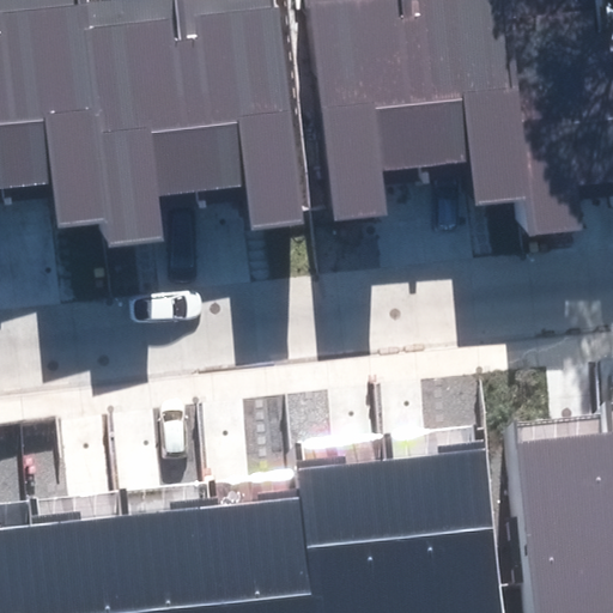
[(77,0),(0,0),(0,195),(4,234),(102,223),(77,2),(77,0)]
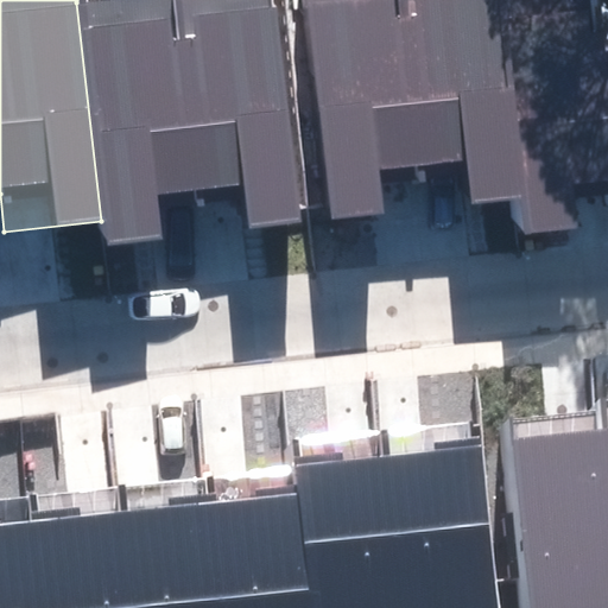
[(100,0),(76,2),(101,221),(103,246),(198,236),(172,0),(100,0)]
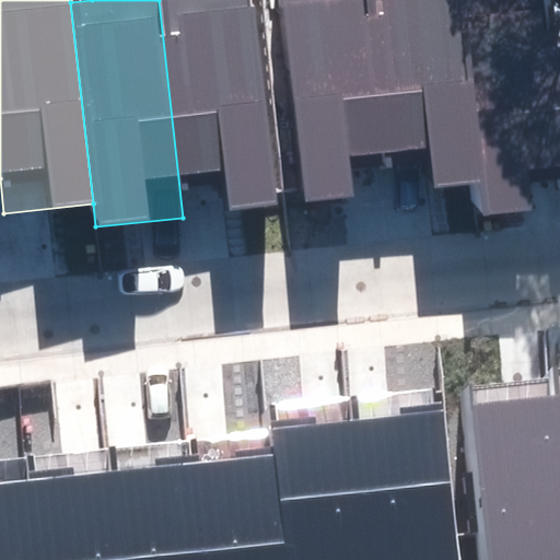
[(159,0),(183,218),(278,207),(254,0),(159,0)]
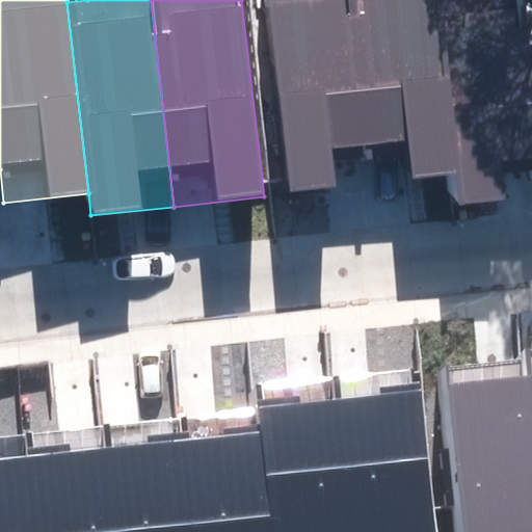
[(265,0),(287,193),(330,188),(326,150),(363,145),(346,0),(265,0)]
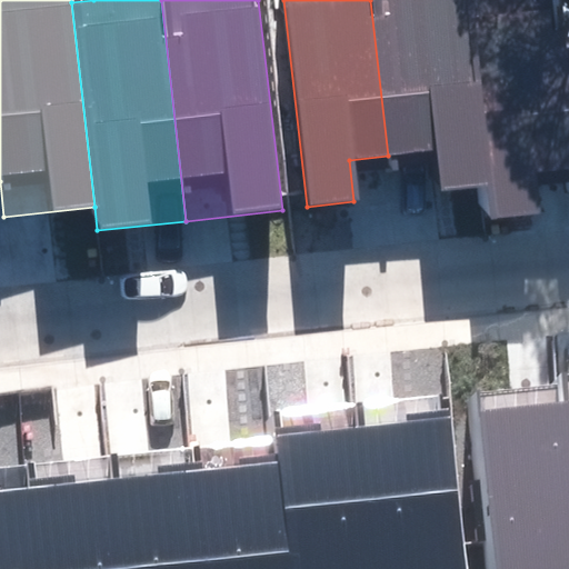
[(370,0),(388,156),(438,150),(442,191),(482,187),(461,0),(370,0)]
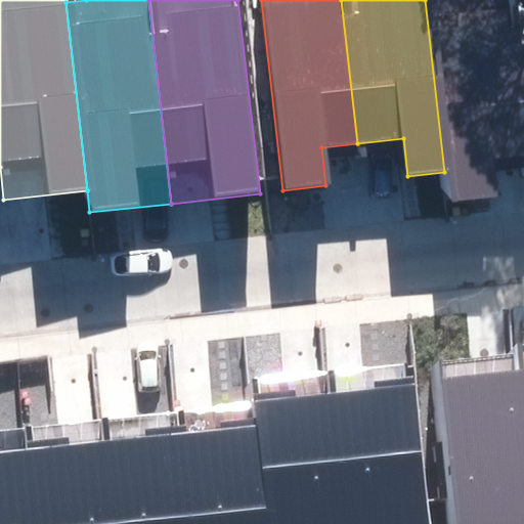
[(500,0),(425,0),(444,172),(448,203),(522,194),(521,178),(506,43),(500,0)]
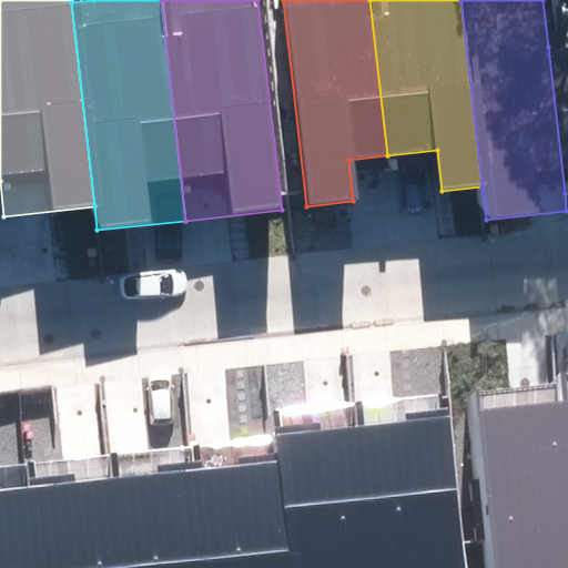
[(567,43),(548,47),(565,193),(567,192),(567,43)]
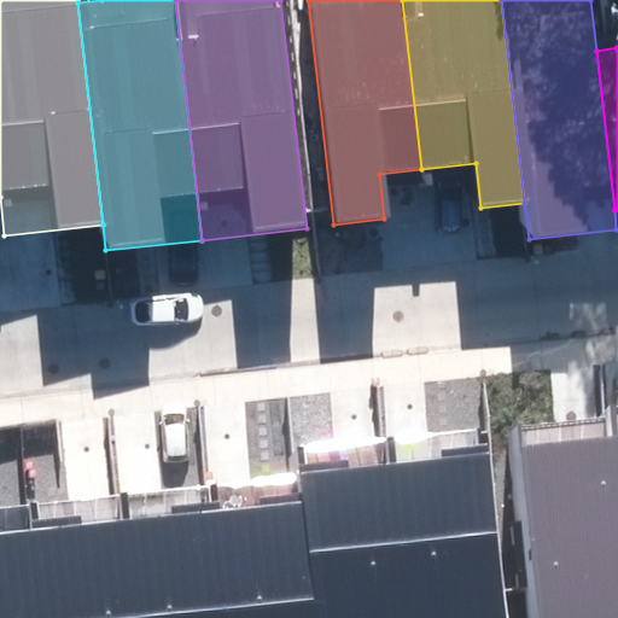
[(617,617),(617,501),(608,420),(518,430),(538,617),(617,617)]
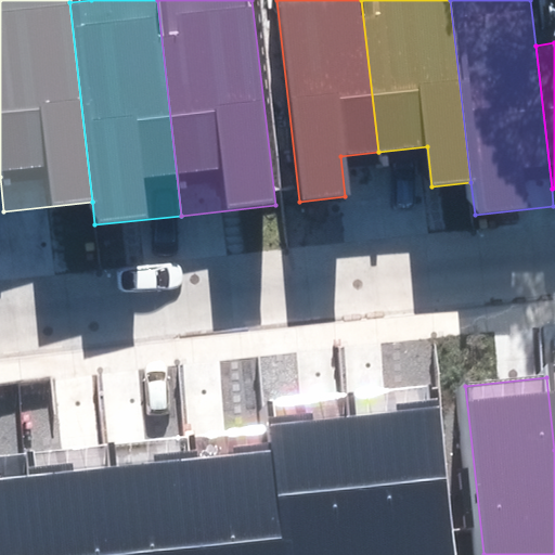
[(455,554),(439,408),(353,417),(368,554),(455,554)]
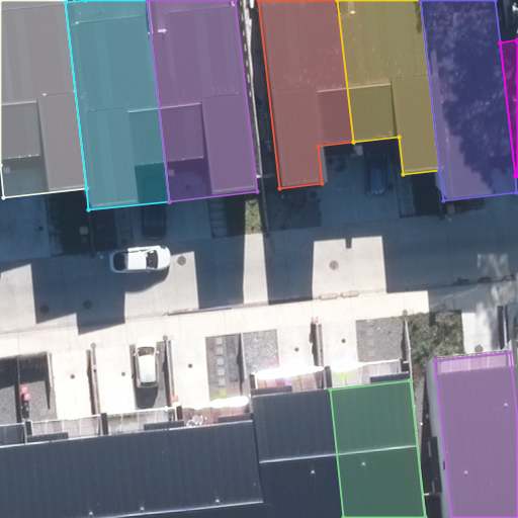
[(253,420),(263,517),(343,517),(330,390),(251,398),(253,420)]
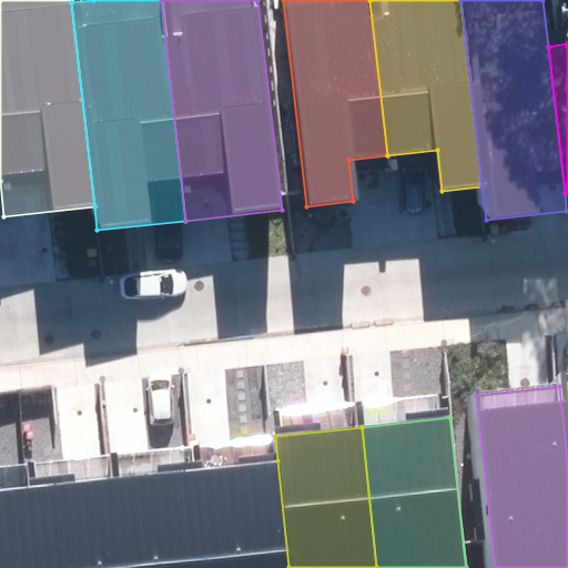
[(194,470),(205,567),(288,567),(277,460),(194,470)]
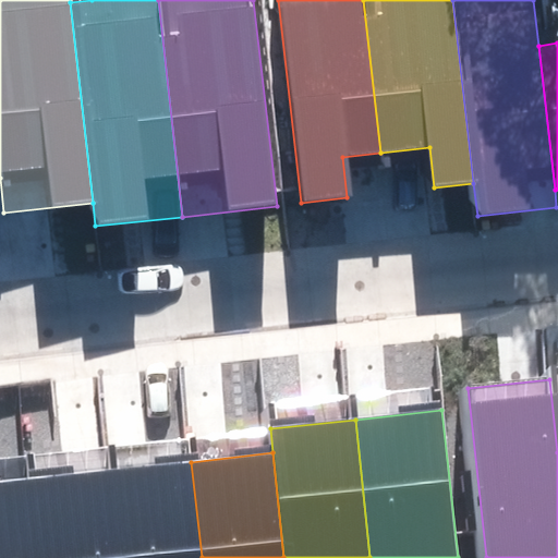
[(191,458),(114,466),(123,557),(202,557),(191,462),(191,458)]
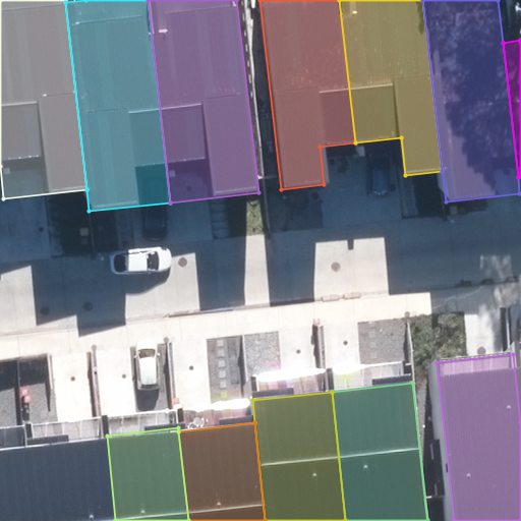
[(32,444),(40,520),(115,520),(107,436),(32,444)]
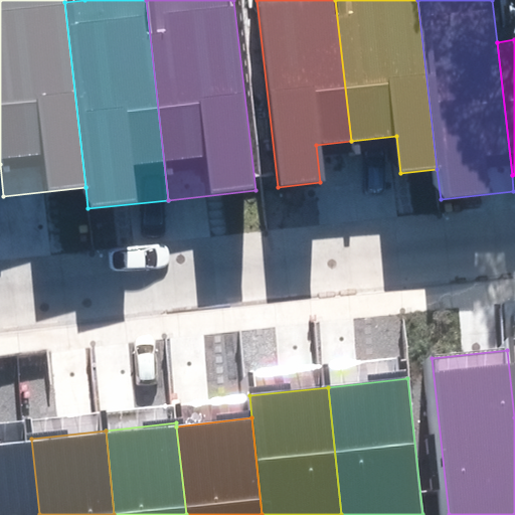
[(39,514),(31,439),(0,442),(0,514),(39,514)]
